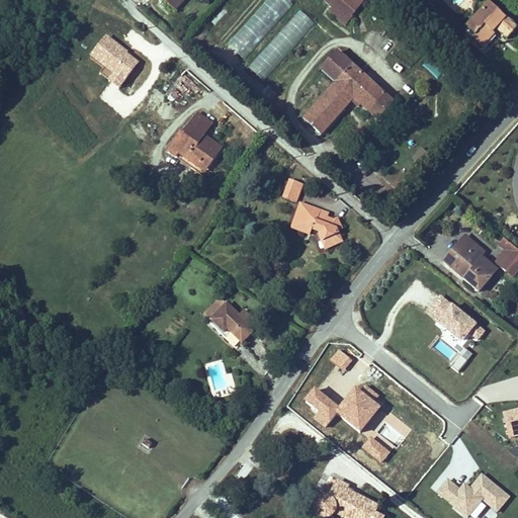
[(182,0),(176,7),(167,0),(163,0),(175,10),(183,0),(182,0)]
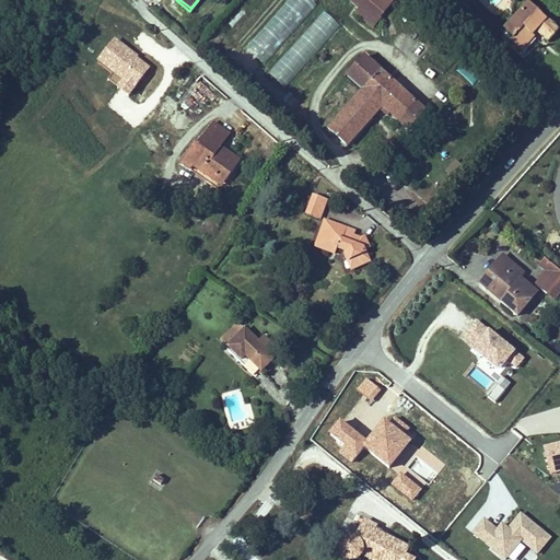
[(374,25),(383,14),(394,2),(392,0),(352,0),(351,2),(356,6),(358,4),(361,8),(358,11),(358,13),(371,25),(372,25),(374,25)]
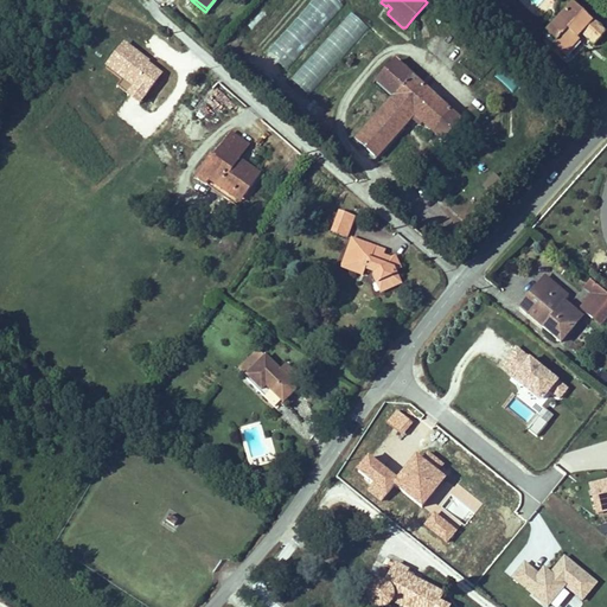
[(574,4),(547,33),(556,42),(553,45),(563,56),(568,51),(579,39),(576,38),(581,32),(594,45),(605,33),(574,4)]
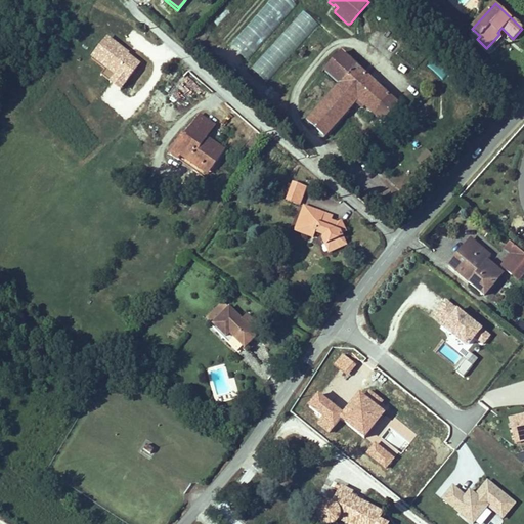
[(137,59),(106,39),(92,61),(123,82),(137,59)]
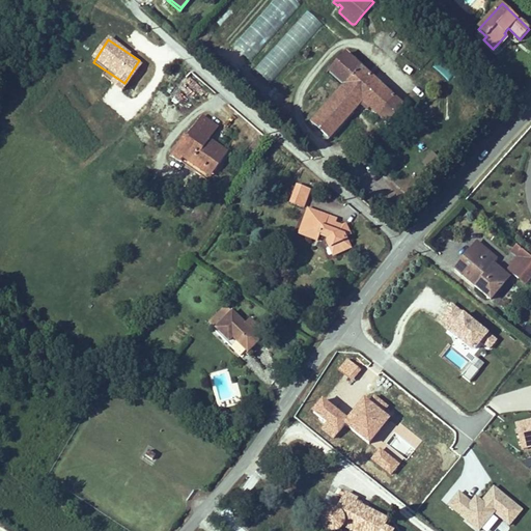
[(403,106),(346,54),(330,72),(344,85),(311,122),(330,139),(361,104),(363,102),(364,104),(369,108),(370,109),(387,124),(403,106)]
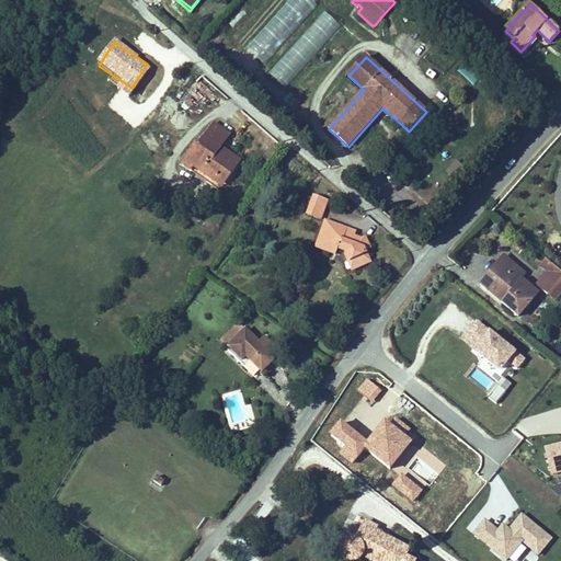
[(190,111),(195,100),(181,93),(175,104),(190,111)]
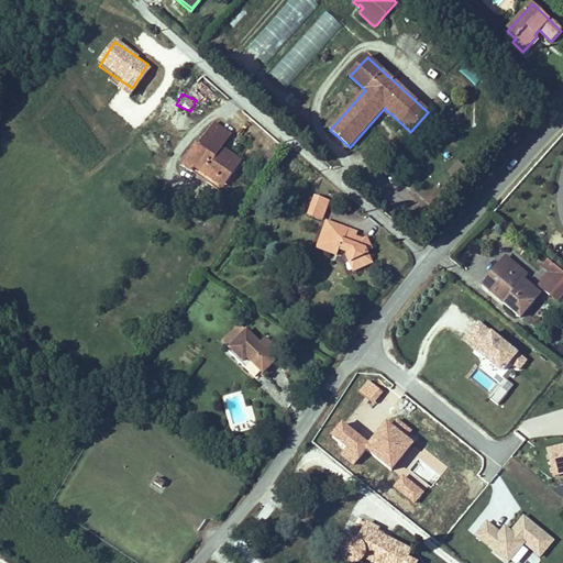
[(385,108),(383,110),(390,118),(393,116),(392,114),(386,110),(385,108)]
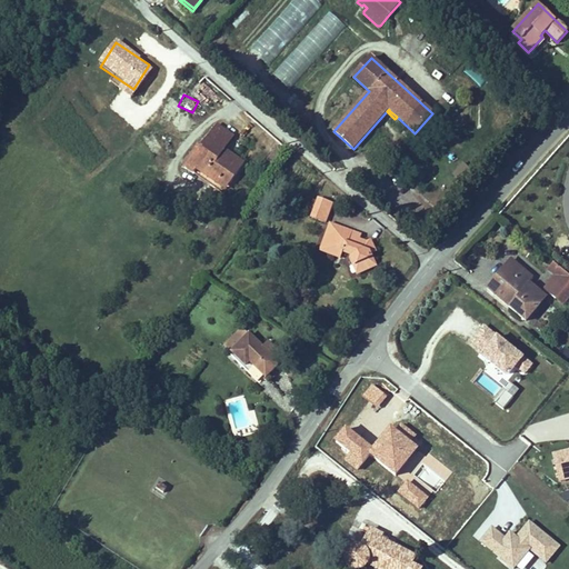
[(208,139),(226,151),(233,139),(216,127),(208,139)]
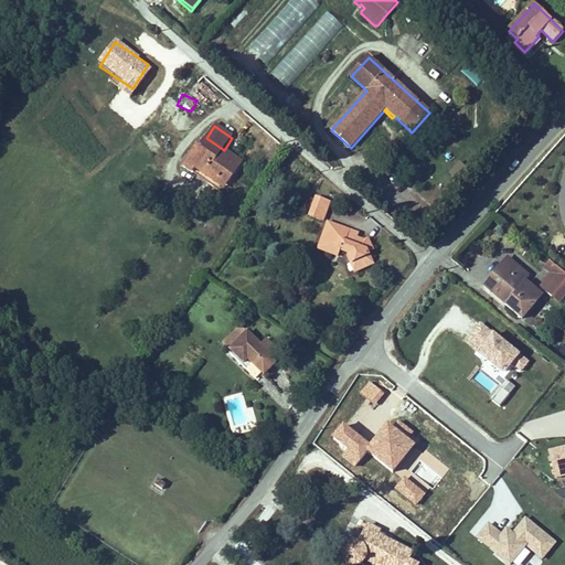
[(149,132),(139,139),(151,156),(160,149),(149,132)]
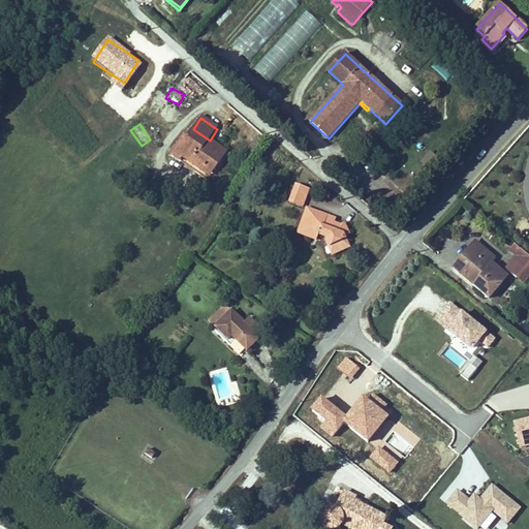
[(215,172),(227,153),(210,141),(193,129),(192,130),(195,132),(190,139),(187,138),(184,136),(170,155),(181,161),(183,158),(204,172),(207,166),(215,172)]
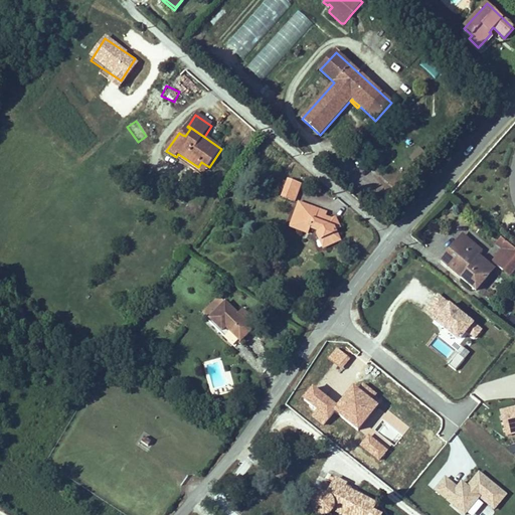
[(408,159),(416,167),(426,156),(418,149),(408,159)]
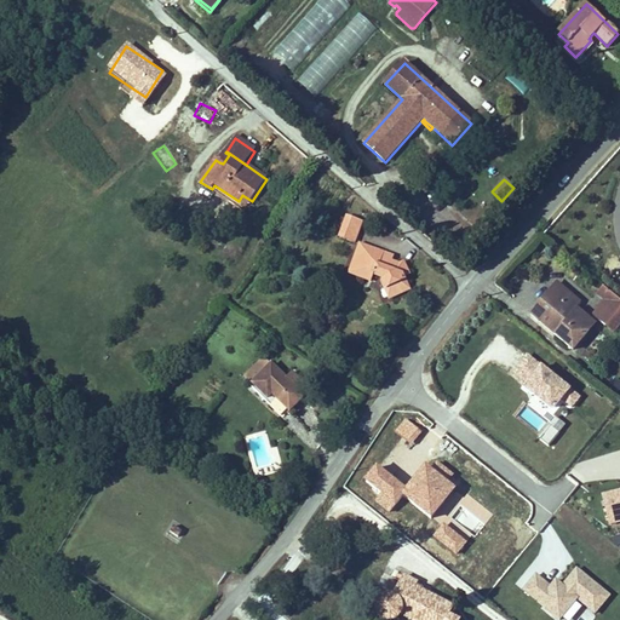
[(239,201),(214,185),(212,189),(244,212),(252,201),(242,195),(239,201)]
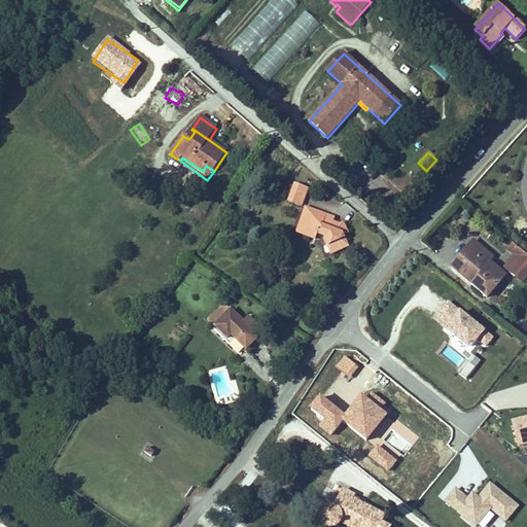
[(390,185),(405,197),(417,180),(403,169),(390,185)]
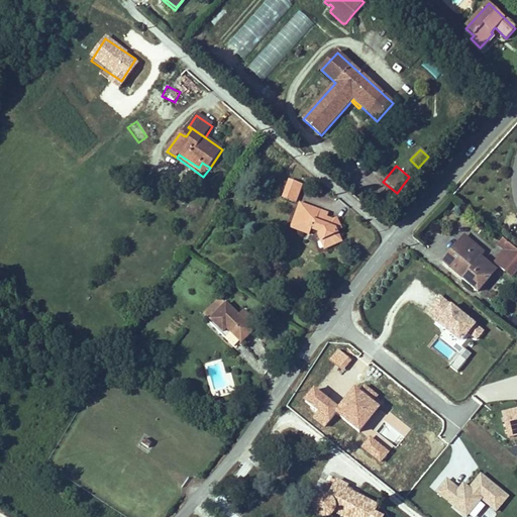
[(302,185),(289,180),(283,197),(296,202),(302,185)]
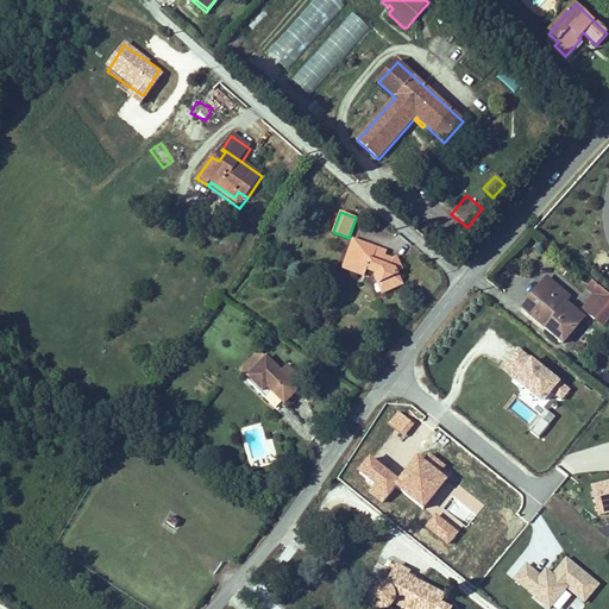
[(393,259),(384,257),(376,253),(377,249),(353,240),(344,269),(363,276),(366,269),(376,272),(375,277),(383,294),(402,284),(396,272),(402,270),(397,258),(393,259)]
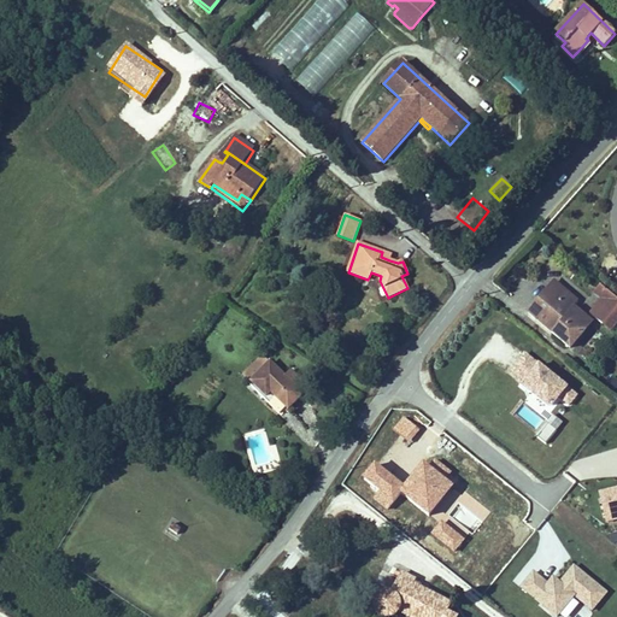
[(538,303),(528,313),(570,348),(585,330),(566,316),(574,307),(579,301),(557,285),(540,305),(538,303)]
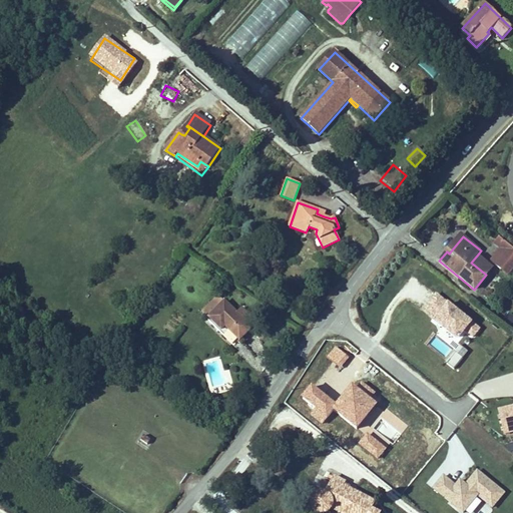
[(512,248),(499,237),(494,243),(501,249),(490,262),(501,271),(512,255),(512,248)]
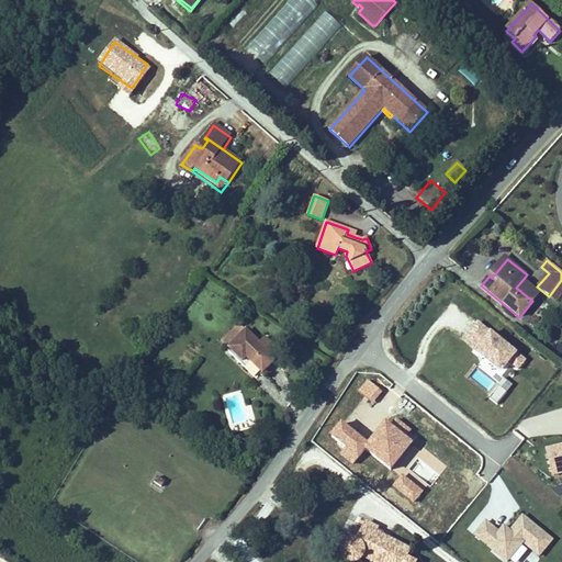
[(539,294),(523,280),(516,288),(532,301),(539,294)]
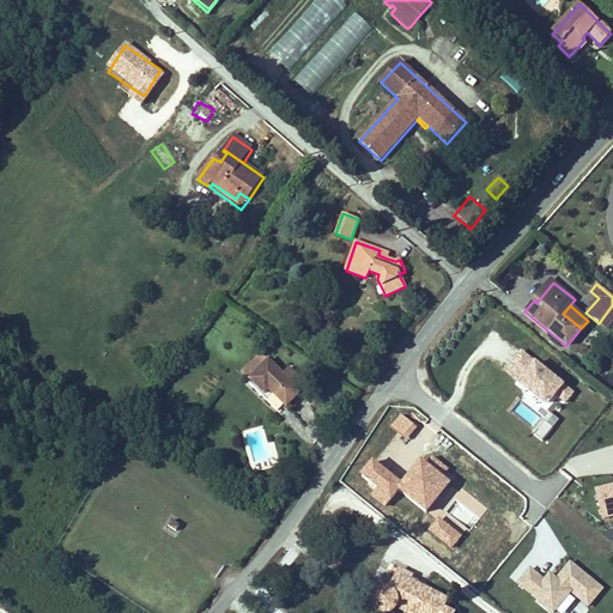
[(612,305),(599,323),(607,329),(612,321),(612,305)]
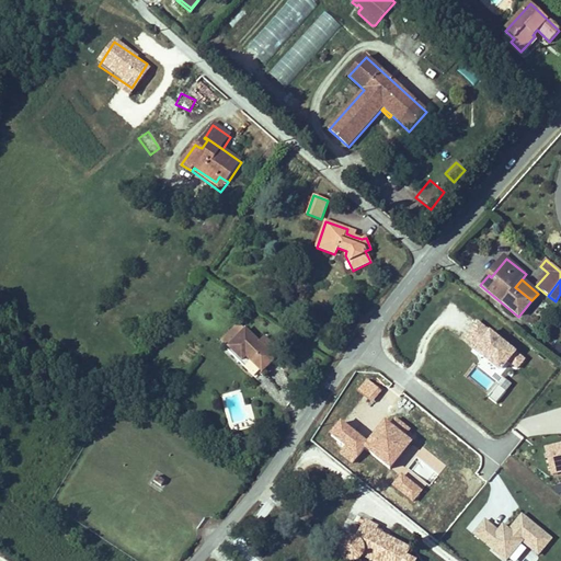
[(260,343),(239,323),(221,341),(229,347),(227,350),(256,378),(276,358),(260,343)]
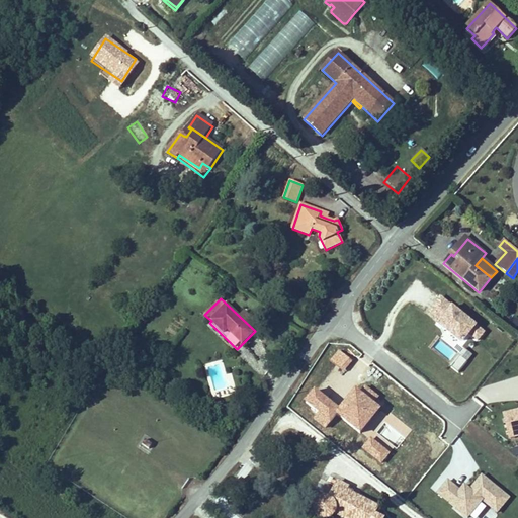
[(484,332),(439,298),(431,309),(427,315),(465,343),(469,337),(476,342),(484,332)]
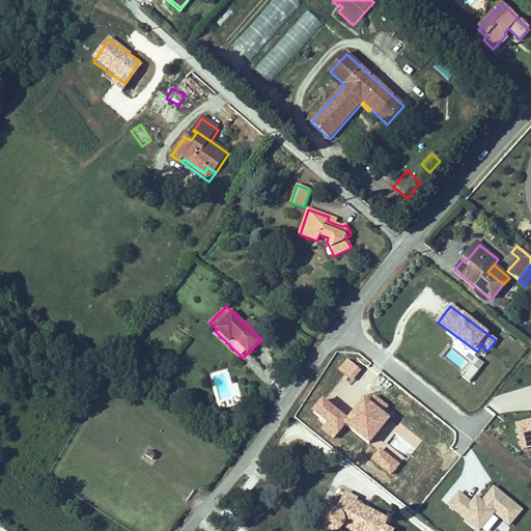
[(246,325),(261,339),(266,335),(250,319),(246,325)]
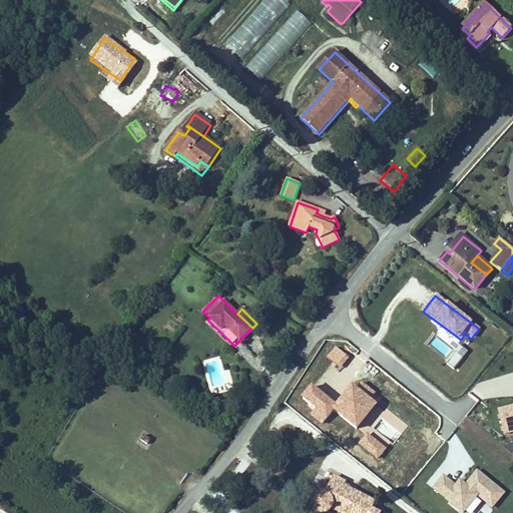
[(209,394),(228,390),(221,357),(203,361),(209,394)]
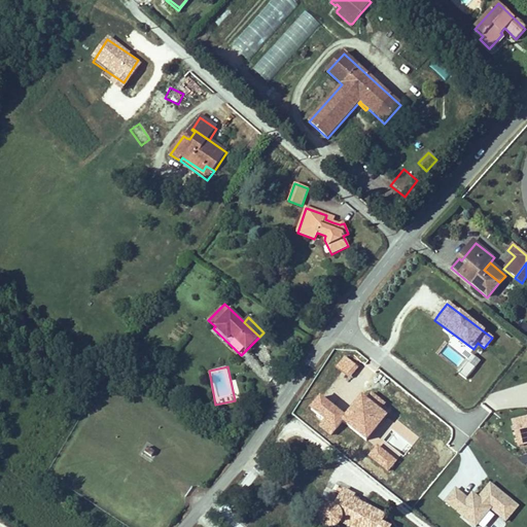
[(372,395),(366,401),(362,397),(342,421),(374,448),(377,450),(372,456),(388,470),(395,462),(387,456),(393,449),(382,438),(390,429),(412,448),(420,438),(397,420),(394,425),(386,418),(391,412),(372,395)]
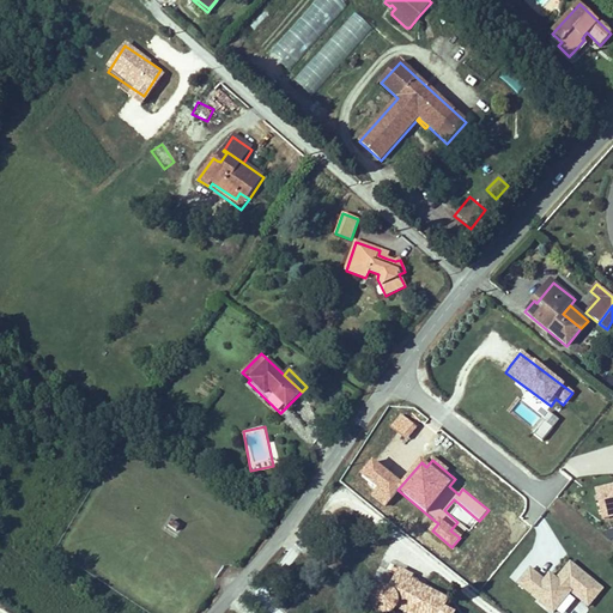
[(386,505),(392,497),(398,490),(401,486),(374,462),(364,474),(383,490),(377,498),(386,505)]
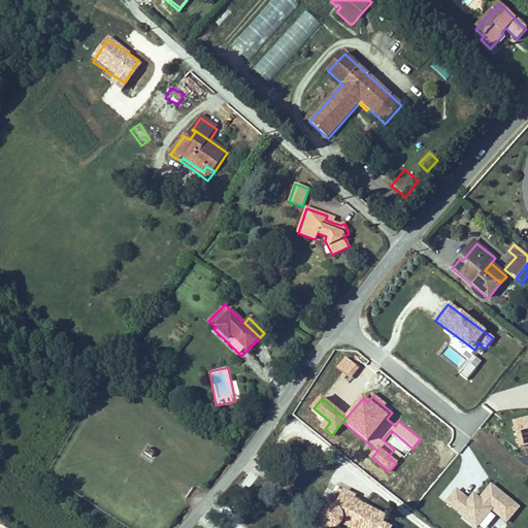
[(520,443),(527,441),(527,416),(514,420),(520,443)]
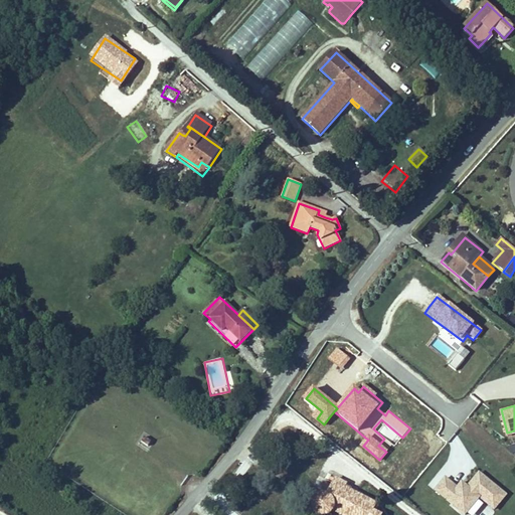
[(506,493),(479,472),(467,487),(460,481),(456,486),(446,477),(435,489),(463,514),(474,502),(479,497),(494,509),(506,493)]
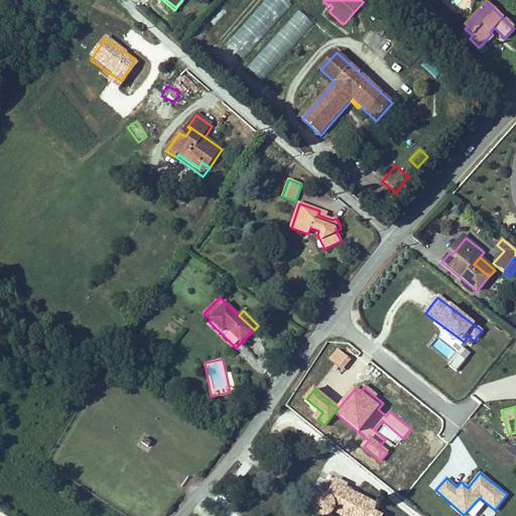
[(334,511),(343,515),(372,515),(374,512),(378,505),(346,489),(348,486),(337,480),(329,496),(328,495),(325,495),(323,495),(319,495),(317,496),(315,497),(313,499),(312,501),(311,504),(311,506),(312,508),(313,511),(314,513),(316,515),(318,515),(317,515),(328,515),(330,515),(332,513),(334,511)]
